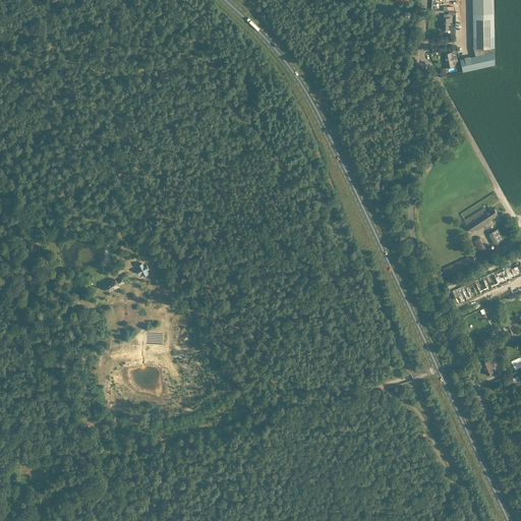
[(494,13),(473,13),(473,49),(475,56),(470,57),(470,56),(464,57),(465,58),(460,59),(463,71),(495,64),(494,13)]
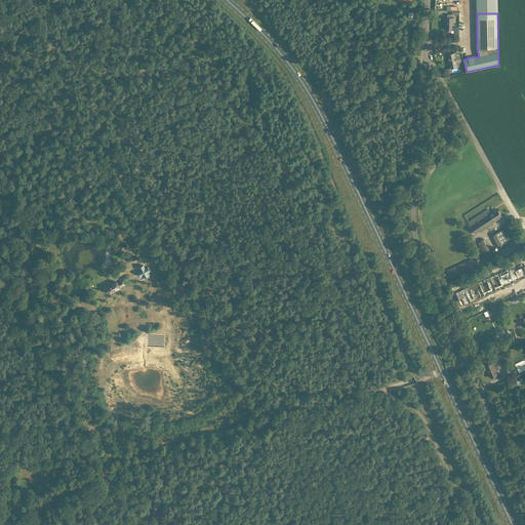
[(444,26),(444,29),(449,29),(451,29),(455,29),(455,27),(453,27),(453,17),(451,17),(451,15),(450,14),(447,14),(447,17),(445,17),(445,26),(444,26)]
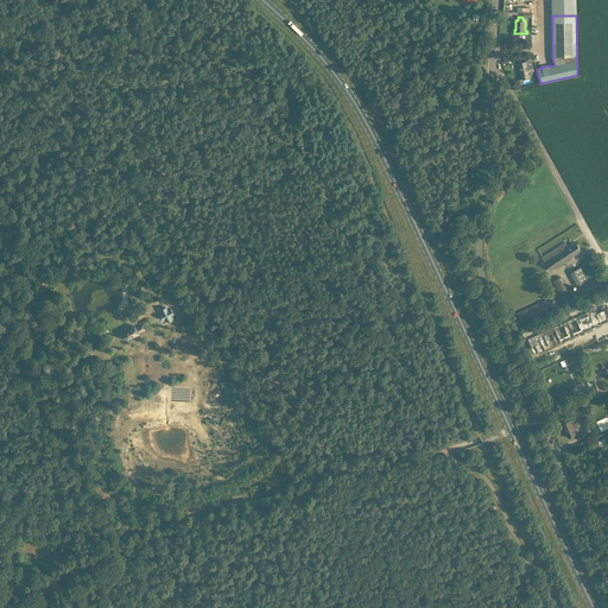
[(533,65),(527,65),(526,62),(518,63),(521,78),(530,77),(529,71),(534,71),(533,65)]
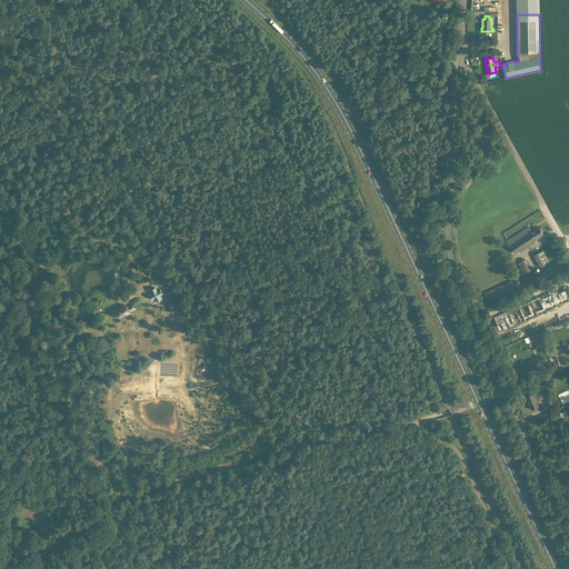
[(526,185),(520,188),(525,195),(530,191),(526,185)]
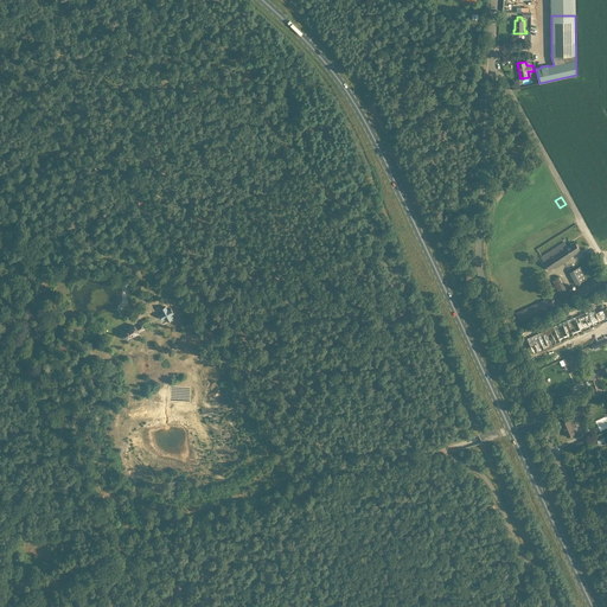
[(551,215),(549,211),(547,212),(547,211),(523,224),(526,229),(551,215)]
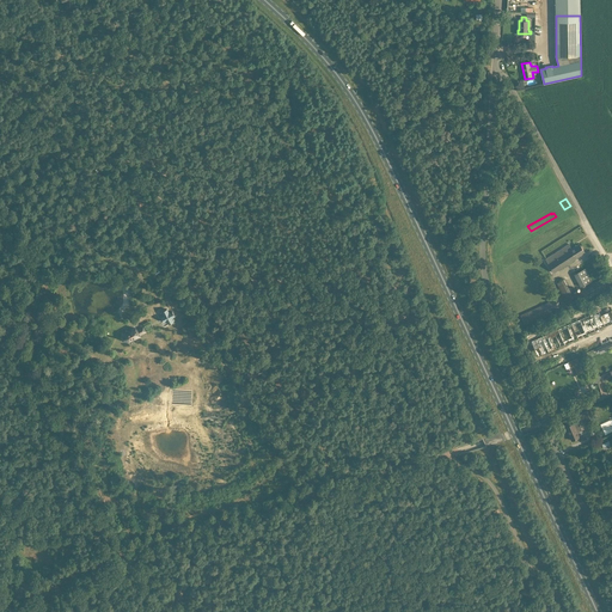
[(585,252),(579,244),(570,250),(568,245),(545,259),(554,274),(585,252)]
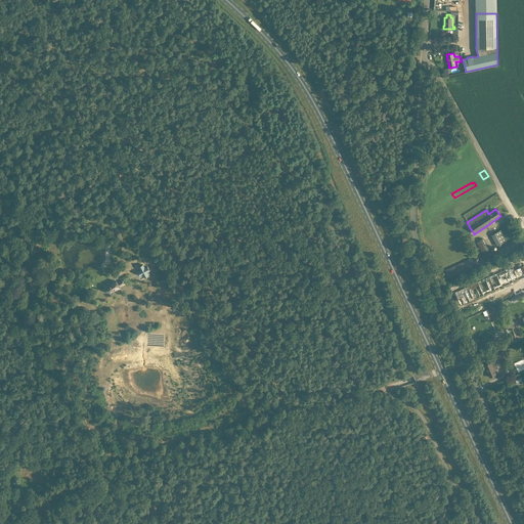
[(499,248),(492,252),(495,259),(514,250),(519,247),(516,238),(510,242),(501,246),(501,245),(498,246),(499,248)]
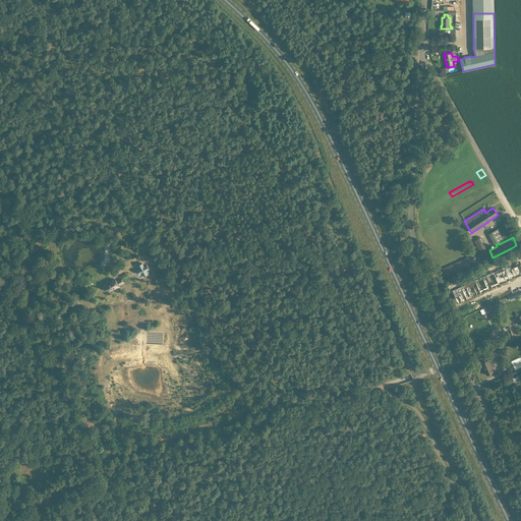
[(480,238),(474,241),(478,249),(484,246),(480,238)]
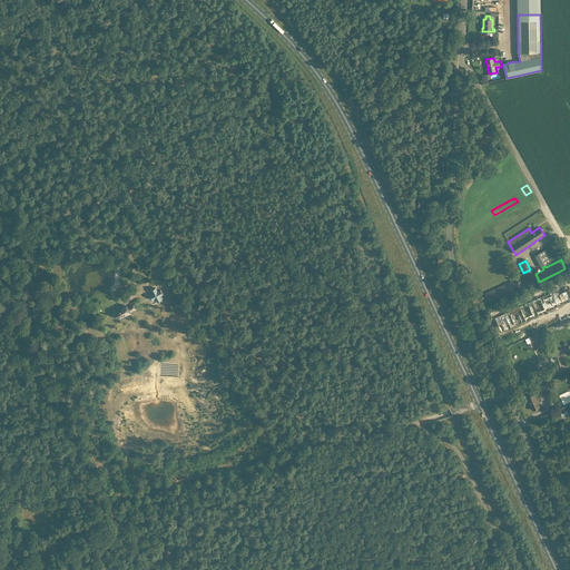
[(151,290),(154,294),(151,295),(154,300),(156,298),(158,302),(161,300),(160,296),(163,294),(160,290),(158,292),(156,287),(151,290)]
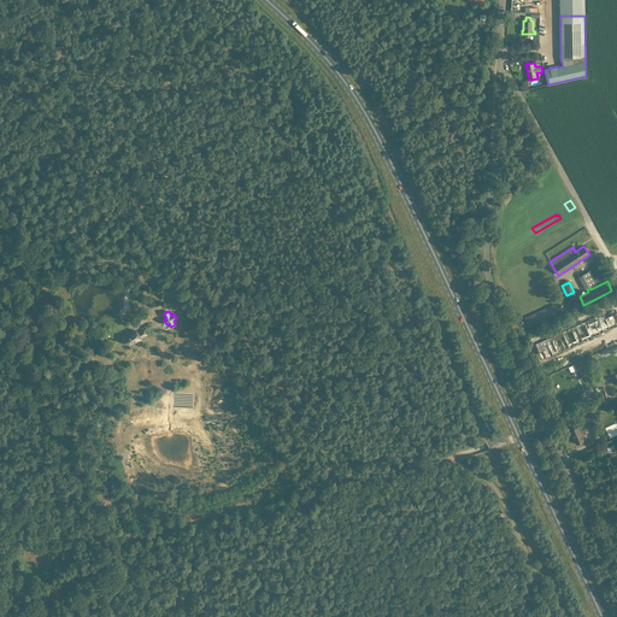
[(542,359),(616,325),(616,315),(616,313),(605,318),(603,311),(594,315),(595,318),(535,344),(542,359)]
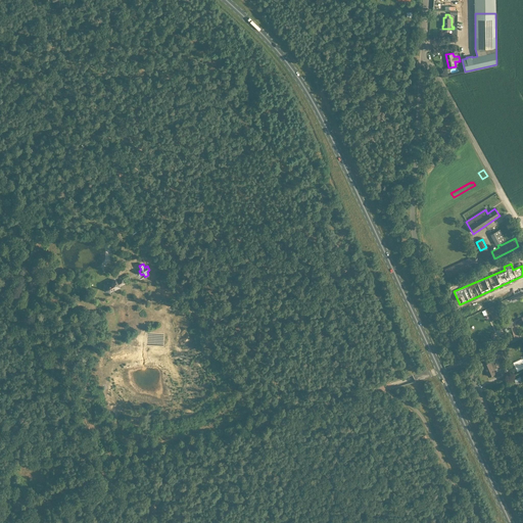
[(113,289),(119,287),(125,284),(123,279),(116,282),(115,280),(110,283),(110,284),(105,287),(105,289),(104,290),(105,290),(108,292),(110,291),(111,291),(110,290),(113,288),(113,289)]
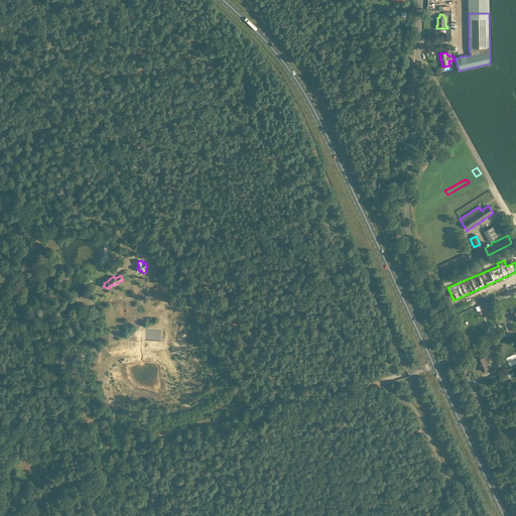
[(504,297),(515,291),(515,289),(515,287),(502,293),(504,297)]
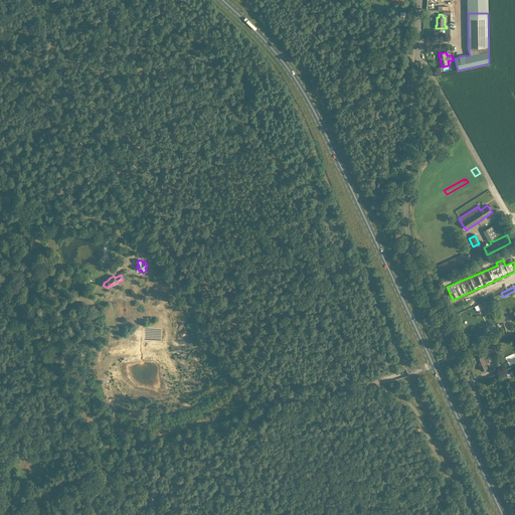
[(483,308),(486,315),(491,313),(486,301),(478,305),(480,309),(483,308)]
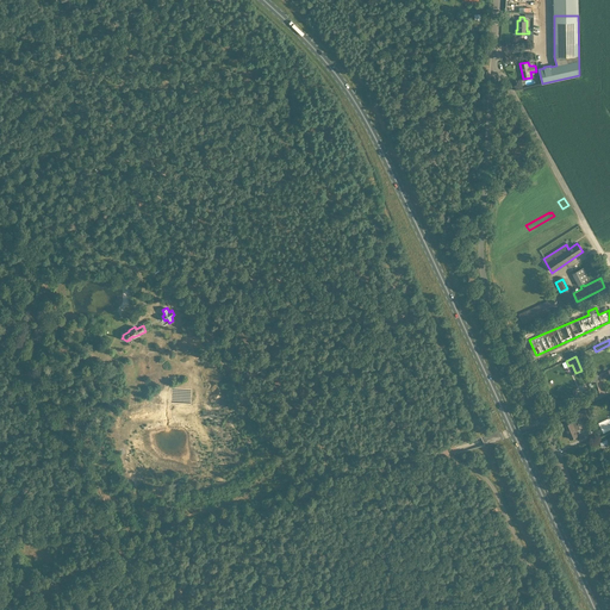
[(592,417),(589,409),(578,414),(583,424),(591,421),(590,418),(592,417)]
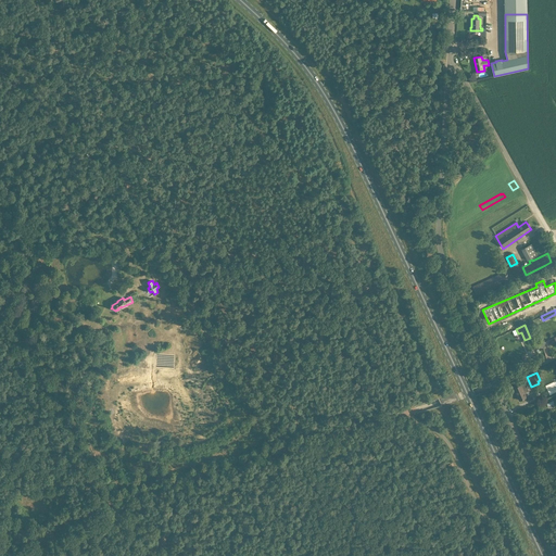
[(554,381),(545,386),(550,394),(555,391),(555,386),(555,384),(554,381)]
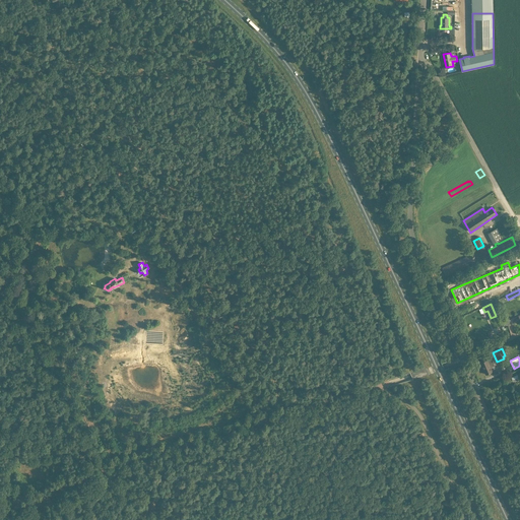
[(494,371),(492,367),(495,366),(492,358),(481,363),(486,374),(494,371)]
